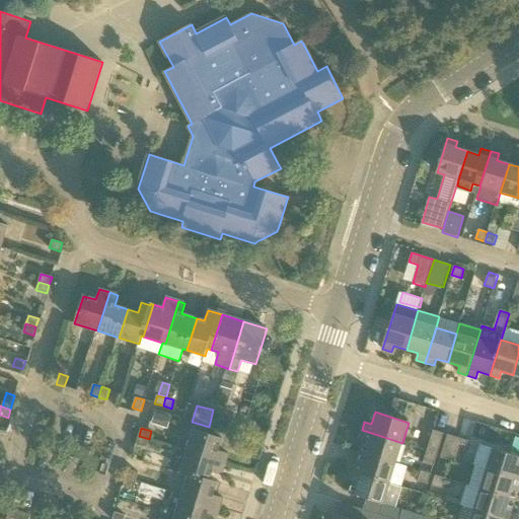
[(187,451),(226,463),(228,454),(218,451),(222,438),(194,430),(187,451)]
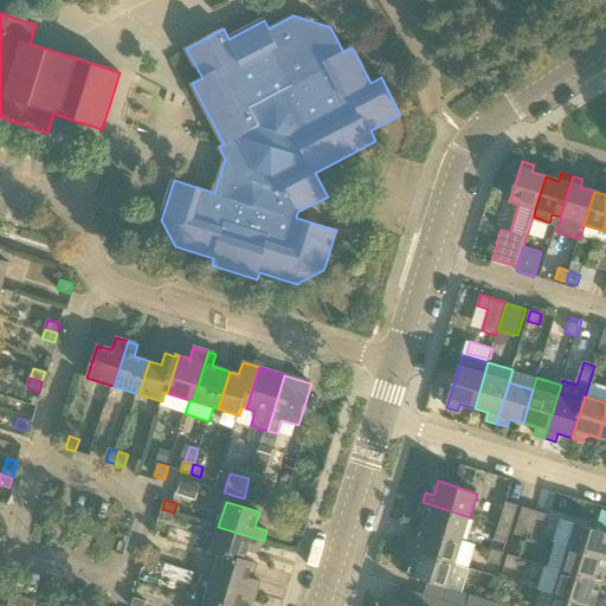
[(463,540),(470,517),(423,502),(419,513),(427,515),(423,528),(463,540)]
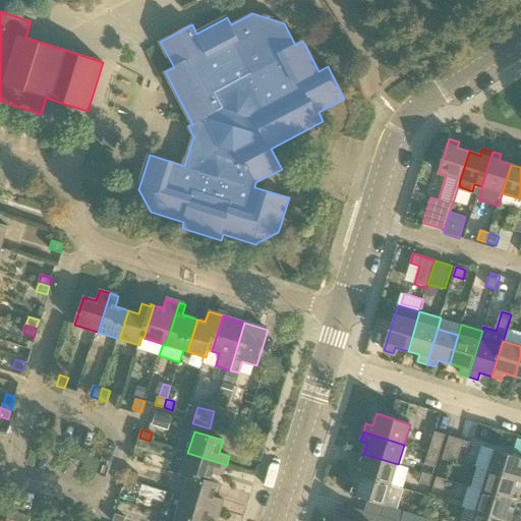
[(428,452),(440,455),(446,435),(435,431),(428,452)]
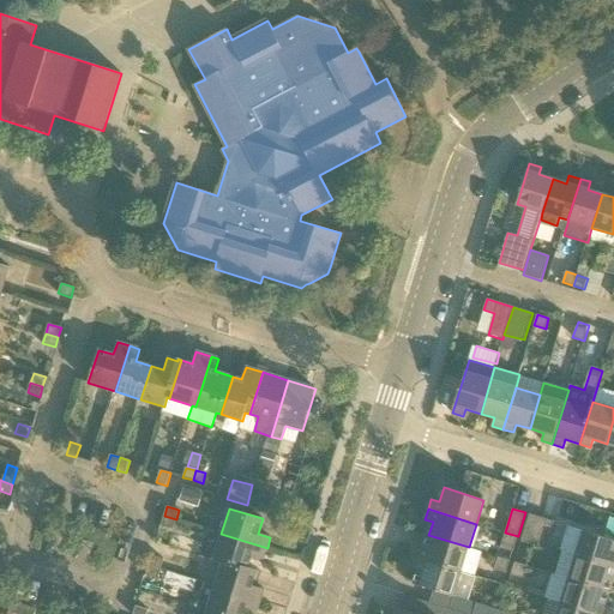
[(534,546),(542,518),(530,515),(522,541),(534,546)]
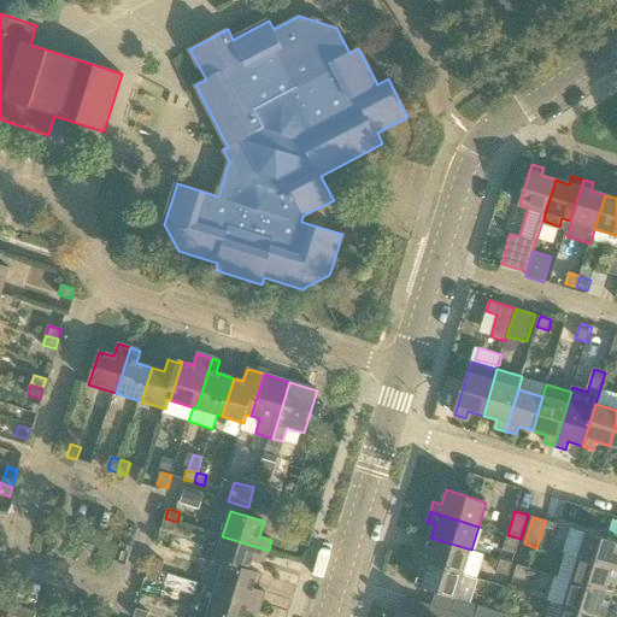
[(174,533),(177,522),(165,518),(162,528),(174,533)]
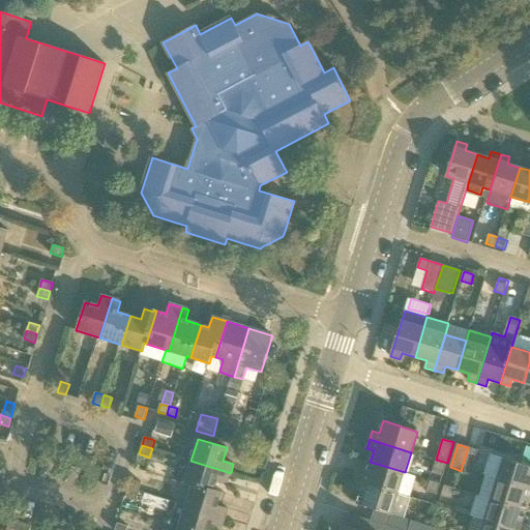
[(471,474),(478,450),(468,447),(461,471),(471,474)]
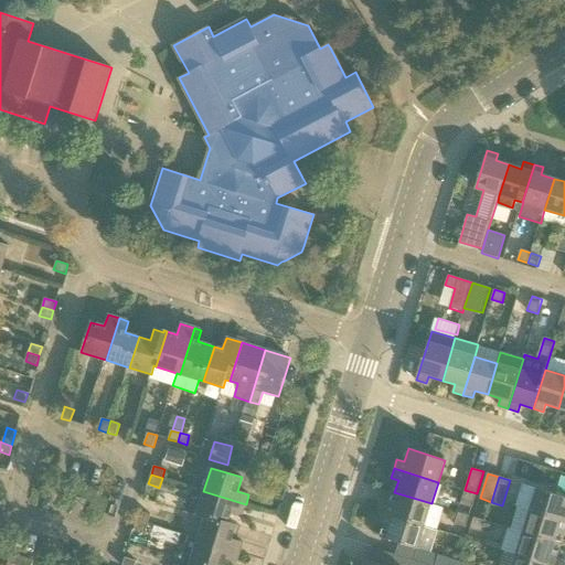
[(564,477),(562,477),(556,494),(537,489),(530,511),(564,521),(564,477)]
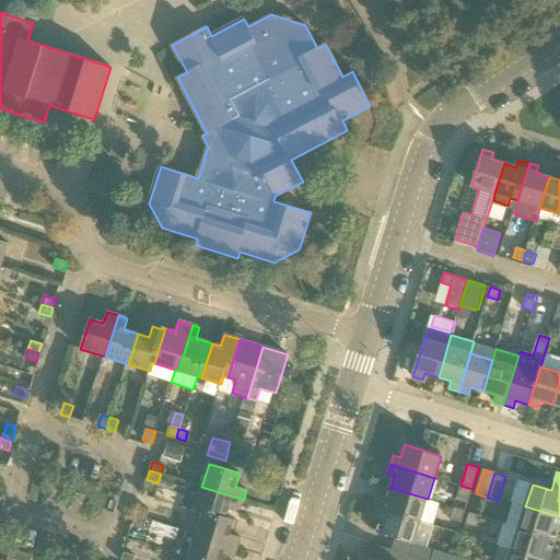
[(468,503),(473,489),(461,486),(457,500),(468,503)]
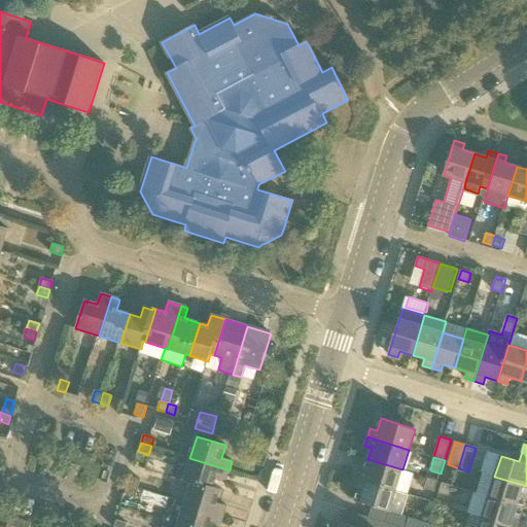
[(226,480),(230,470),(189,458),(183,480),(190,482),(212,488),(215,477),(226,480)]
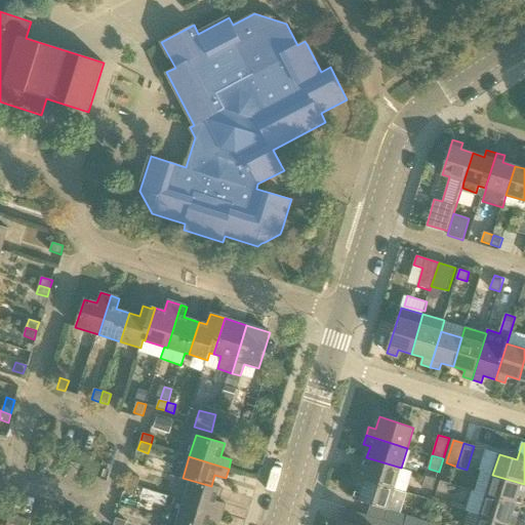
[(395,488),(401,468),(366,457),(363,470),(356,468),(354,475),(395,488)]
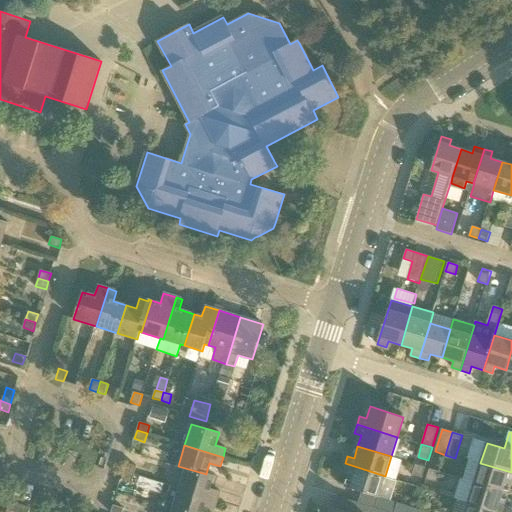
[(124,471),(134,475),(137,466),(126,463),(124,471)]
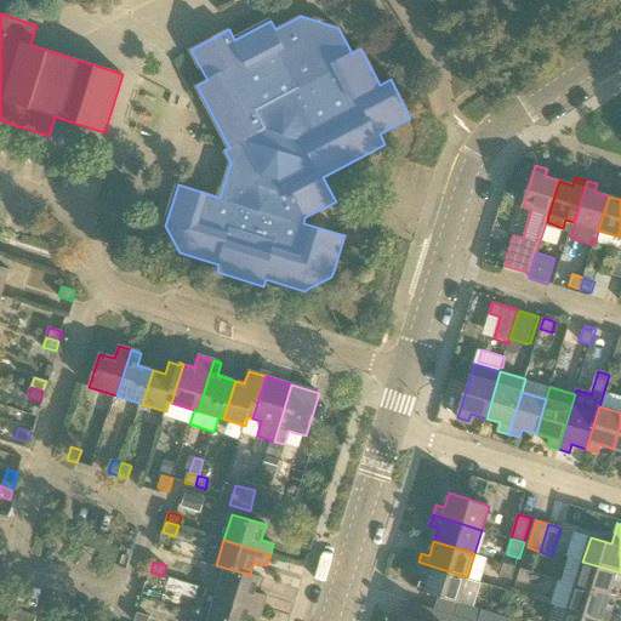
[(466,579),(467,577),(419,562),(415,573),(422,575),(419,591),(439,597),(434,610),(454,617),(460,599),(472,603),(478,584),(466,579)]
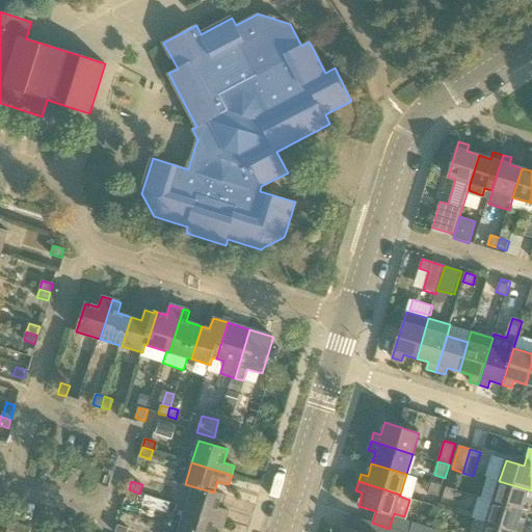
[(531,500),(531,490),(499,481),(493,501),(528,512),(531,500)]
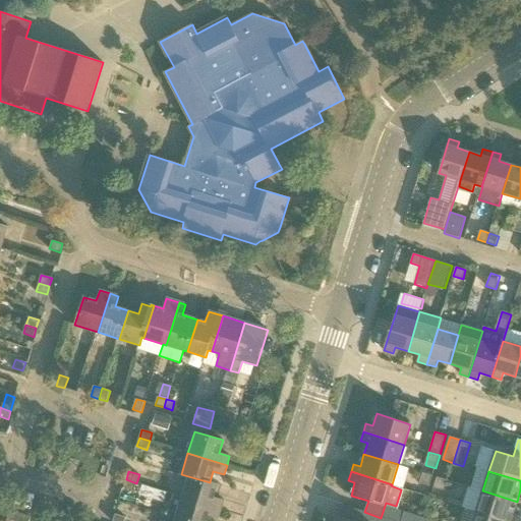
[(430,485),(433,476),(423,472),(420,482),(430,485)]
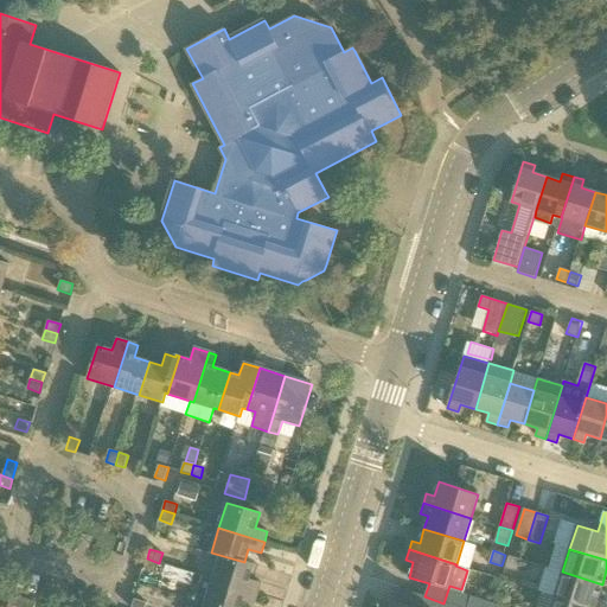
[(253,566),(244,562),(219,555),(212,580),(257,593),(261,582),(249,579),(253,566)]
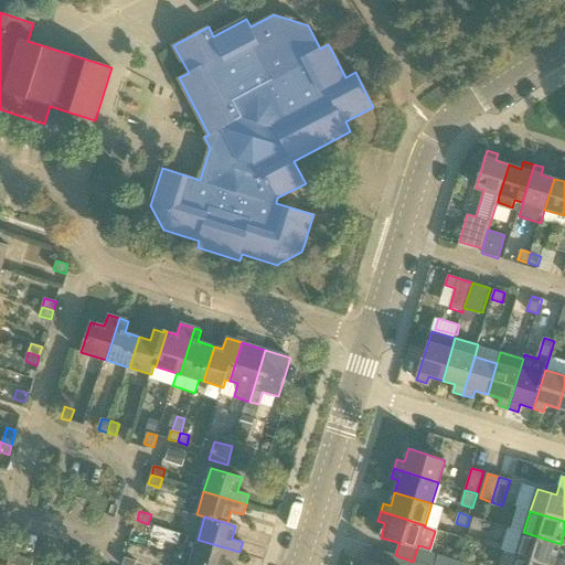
[(486,521),(475,518),(471,529),(482,532),(486,521)]
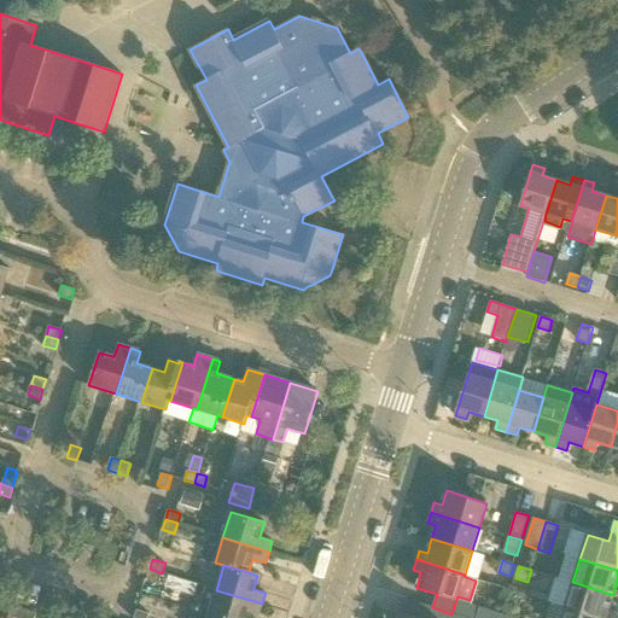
[(159,583),(162,573),(150,569),(146,579),(159,583)]
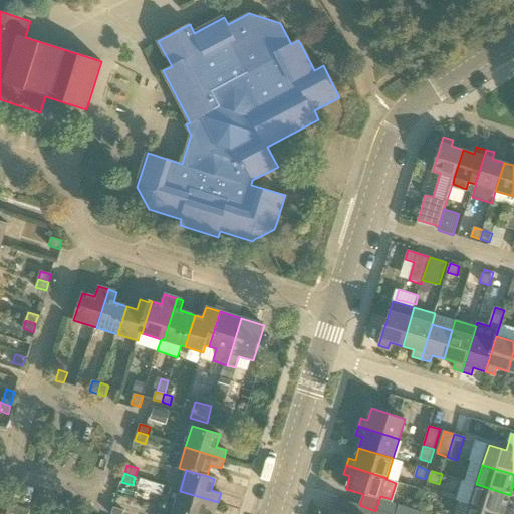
[(506,506),(510,495),(476,484),(470,504),(502,513),(511,513),(513,509),(506,506)]
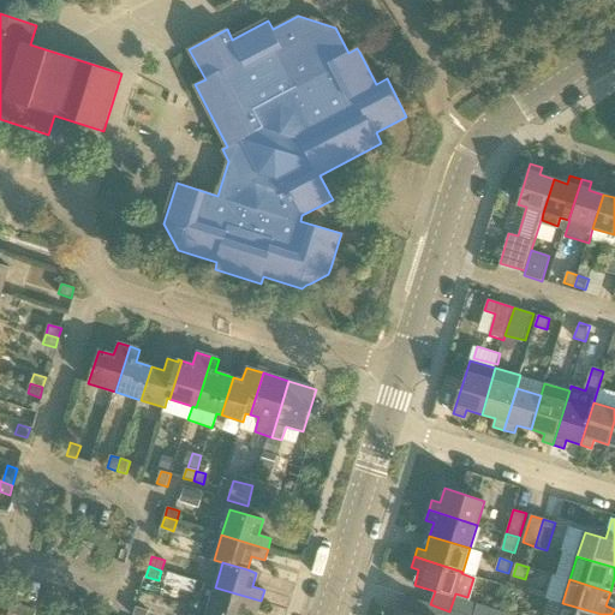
[(258,613),(261,601),(215,587),(208,613),(216,614),(243,614),(245,609),(258,613)]
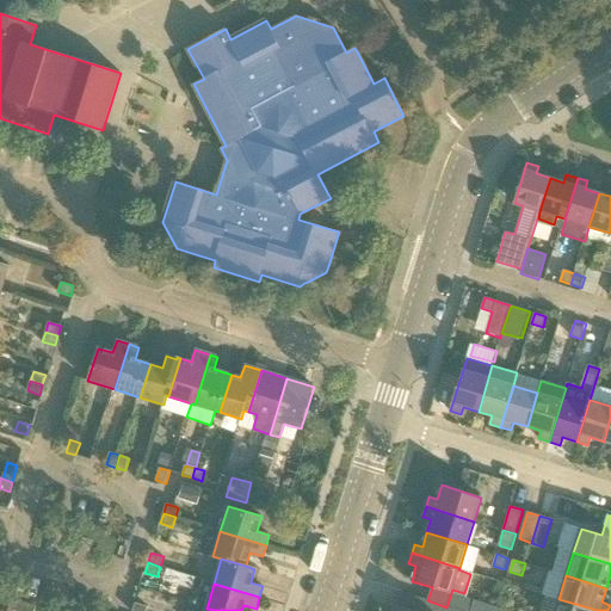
[(17,610),(22,610),(24,603),(12,599),(10,609),(17,610)]
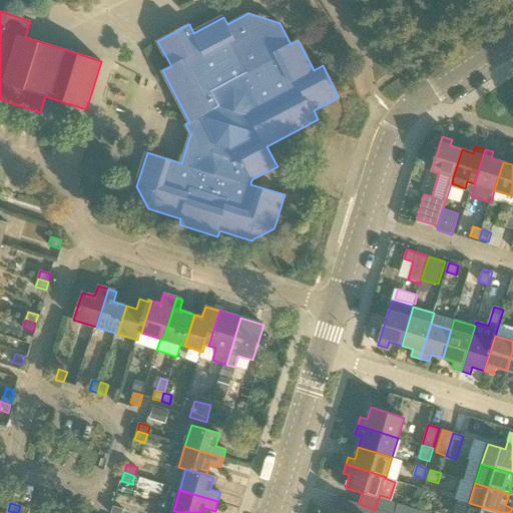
[(501,512),(469,503),(466,512),(501,512)]
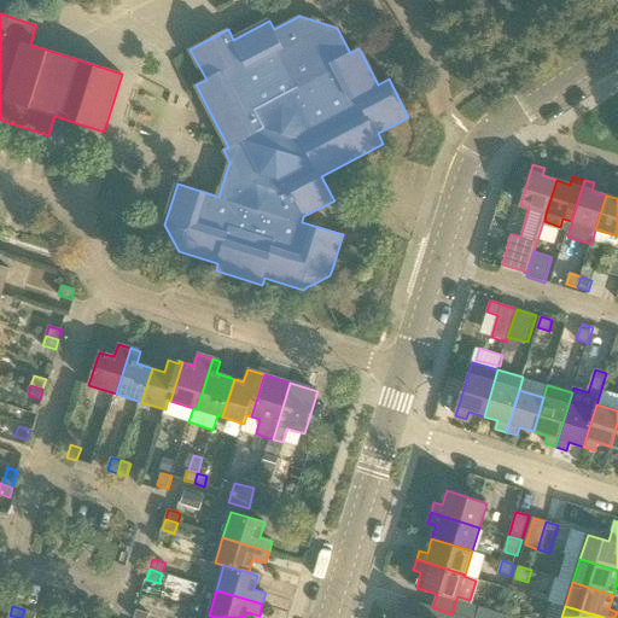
[(506,617),(507,616),(481,607),(476,617),(506,617)]
